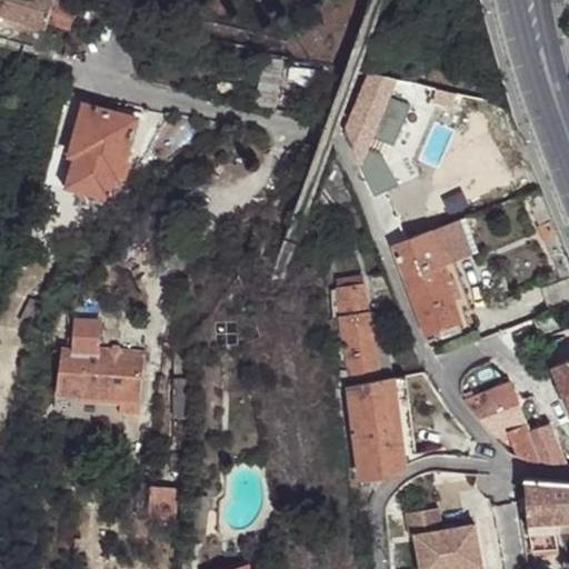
[(59,0),(0,0),(0,13),(46,27),(47,21),(70,29),(72,22),(89,25),(92,11),(79,9),(59,0)]
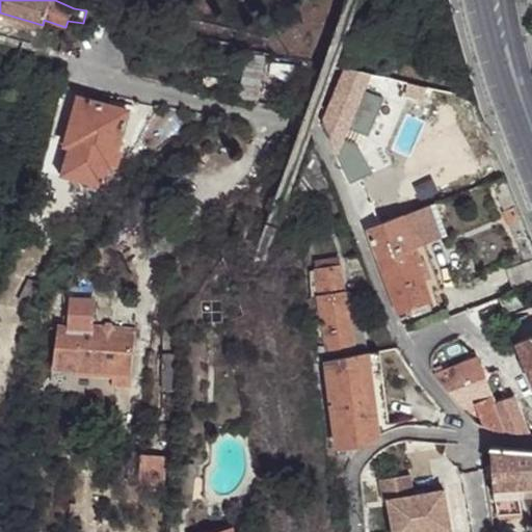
[(344,72),(322,123),(335,155),(369,76),(344,72)]
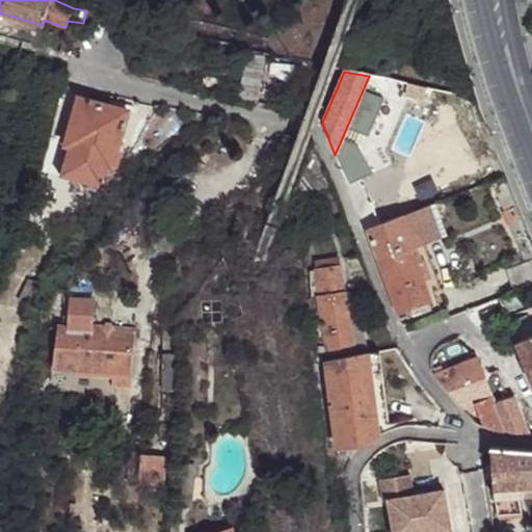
[(24,77),(24,90),(37,91),(38,80),(24,77)]
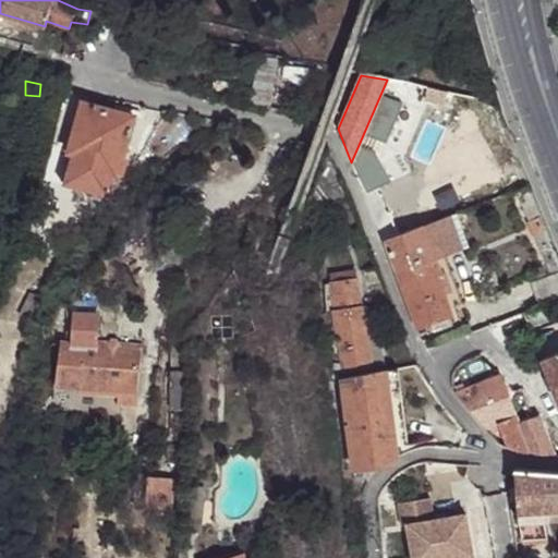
[(67,95),(67,86),(56,84),(53,93),(67,95)]
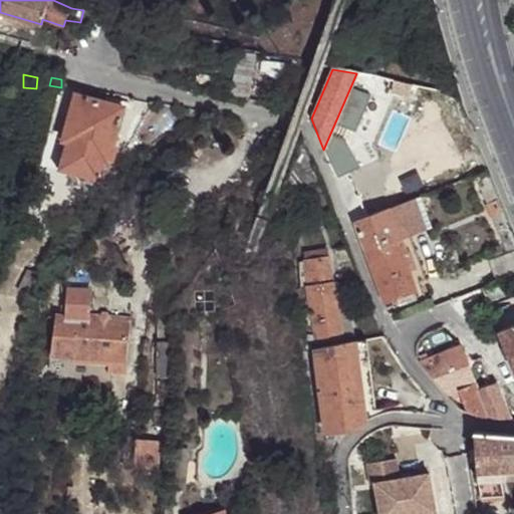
[(76,95),(63,142),(79,147),(73,173),(98,180),(102,165),(107,166),(124,109),(76,95)]
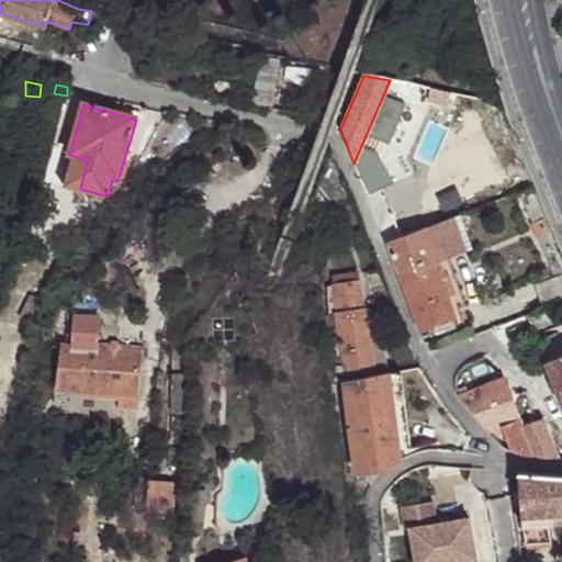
[(18,121),(17,134),(32,137),(33,124),(18,121)]
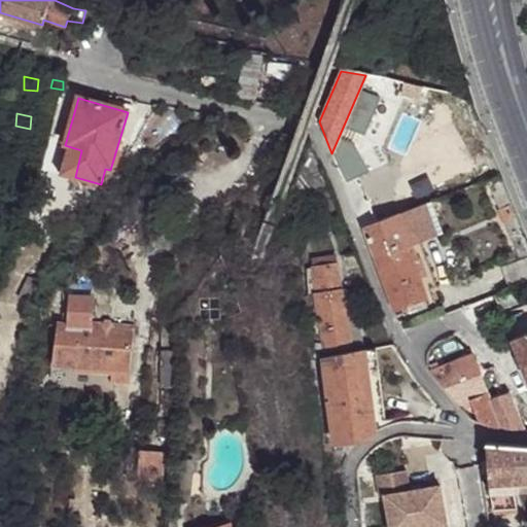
[(81,150),(65,145),(58,173),(75,177),(81,150)]
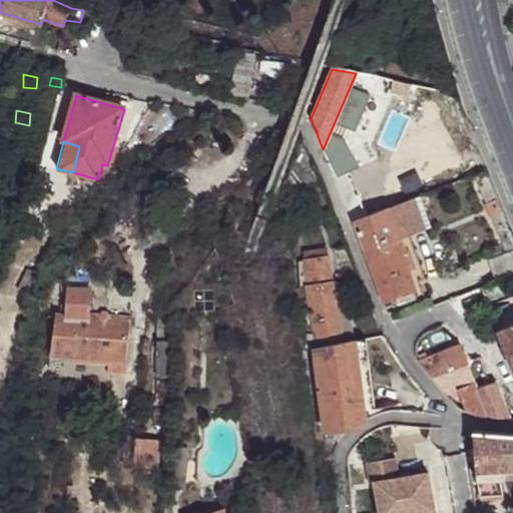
[(408,200),(353,221),(383,302),(420,288),(418,282),(411,285),(400,255),(405,254),(398,237),(407,234),(419,229),(408,200)]
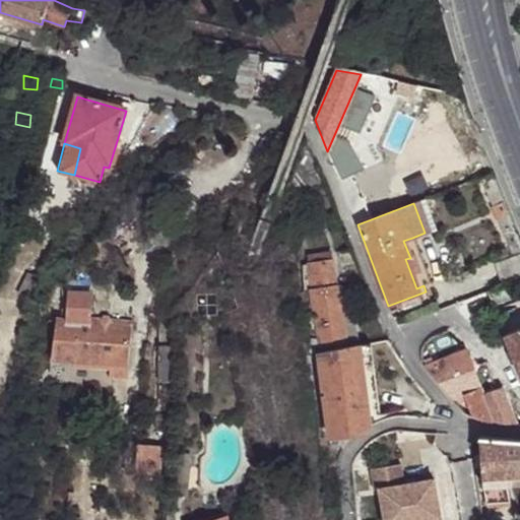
[(416,288),(424,285),(429,283),(412,238),(403,241),(410,258),(405,259),(416,288)]
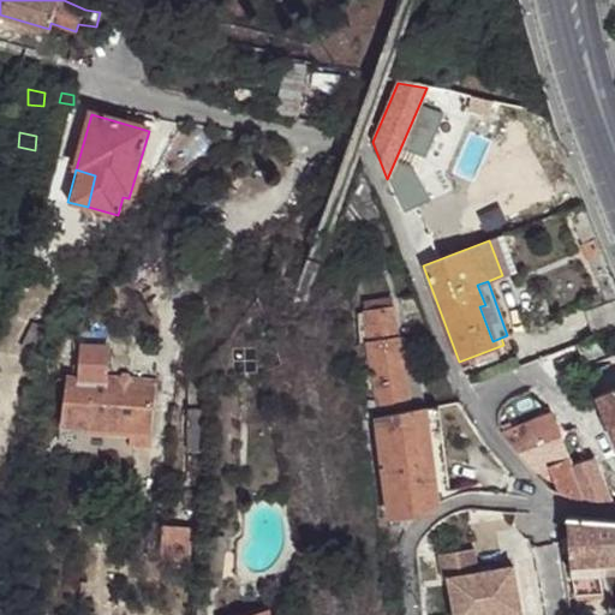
[(580,303),(584,312),(604,304),(601,294),(580,303)]
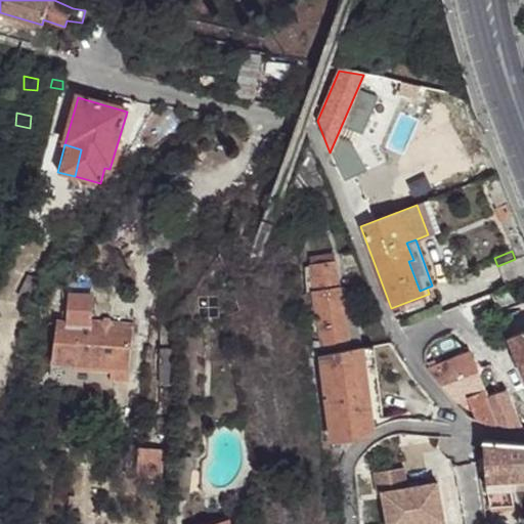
[(314,258),(315,266),(337,263),(336,255),(314,258)]
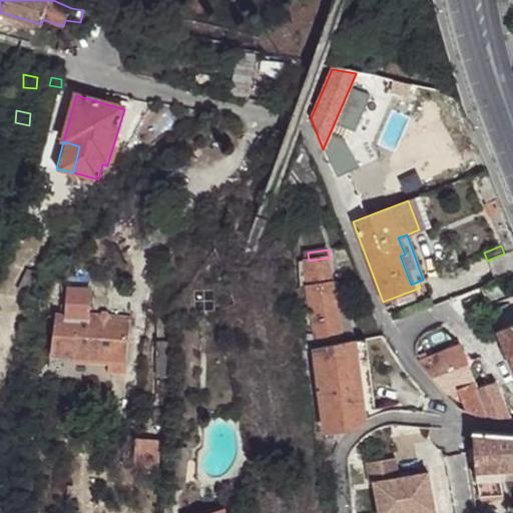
[(316,341),(341,338),(333,284),(330,258),(309,261),(302,262),(301,288),(308,288),(316,341)]
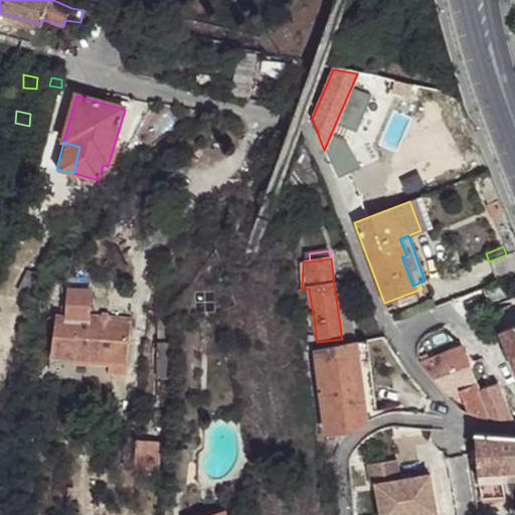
[(34,275),(27,270),(16,290),(23,294),(34,275)]
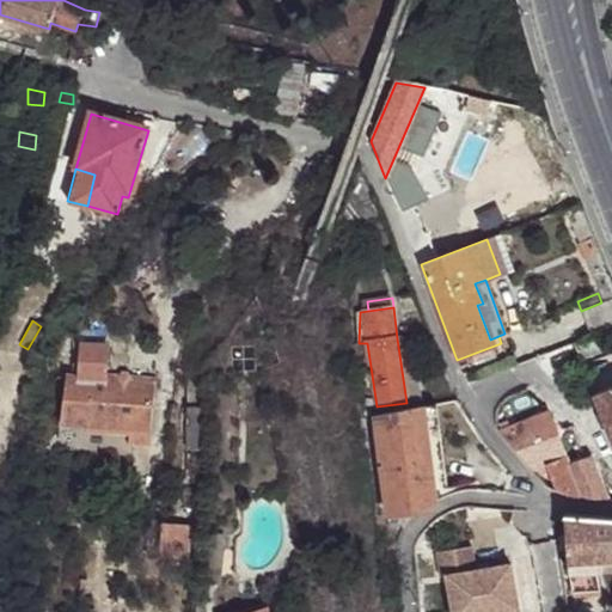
[(601,353),(594,335),(591,336),(574,343),(581,361),(601,353)]
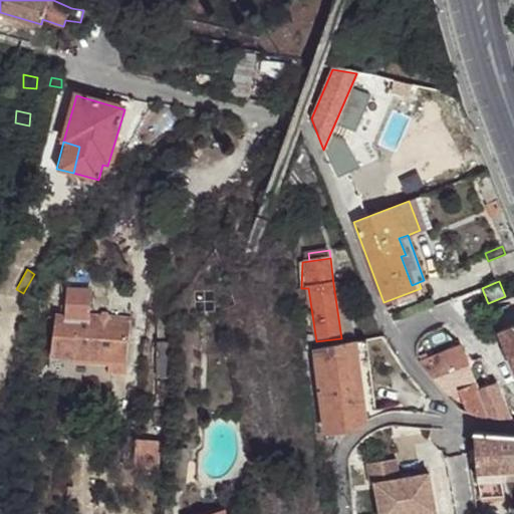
[(333,284),(341,338),(352,336),(345,282),(333,284)]
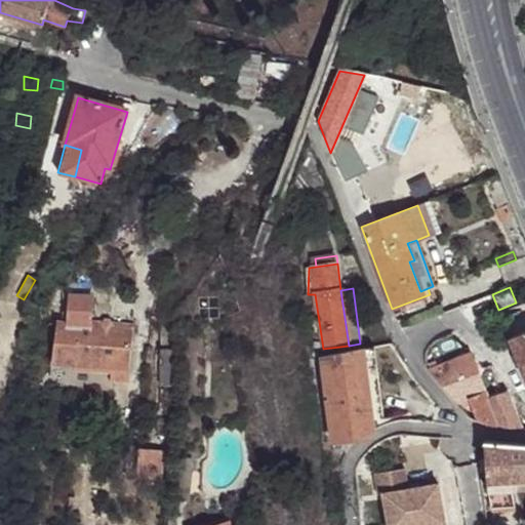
[(68,294),(66,322),(88,325),(90,297),(68,294)]
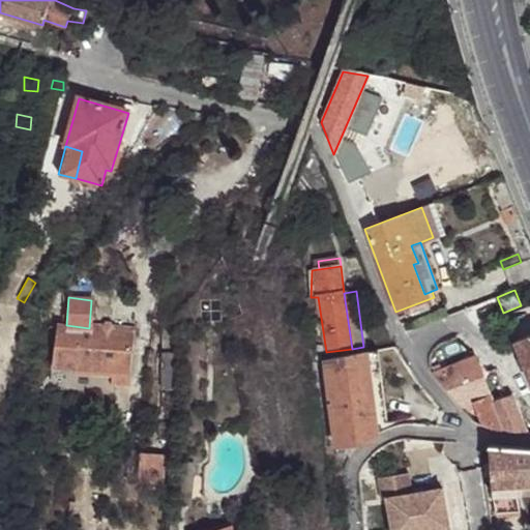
[(529,311),(506,321),(529,381),(529,311)]
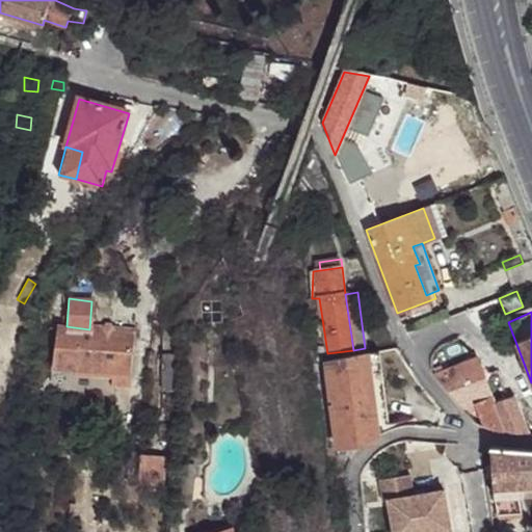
[(54,326),(51,368),(127,376),(133,334),(89,329),(67,326),(54,326)]
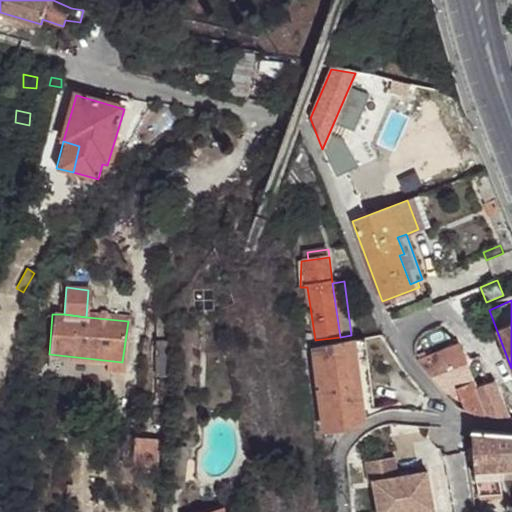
[(169,378),(169,315),(156,316),(154,377),(169,378)]
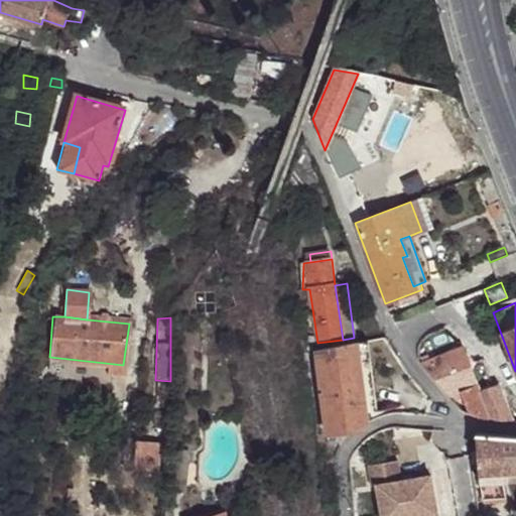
[(356,344),(367,424),(377,418),(368,342),(356,344)]
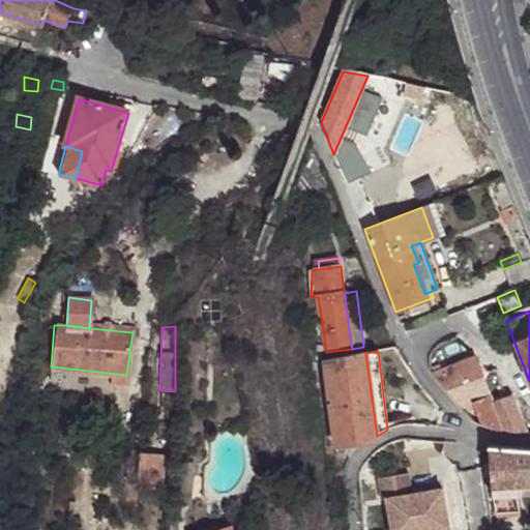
[(336,445),(365,442),(377,436),(365,353),(325,360),(336,445)]
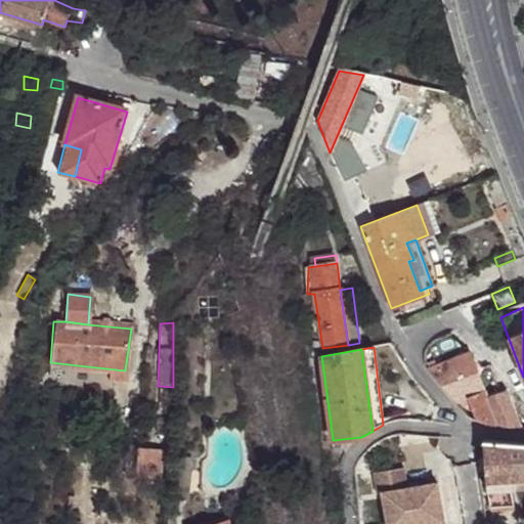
[(435,367),(450,361),(447,352),(432,358),(433,362),(435,367)]
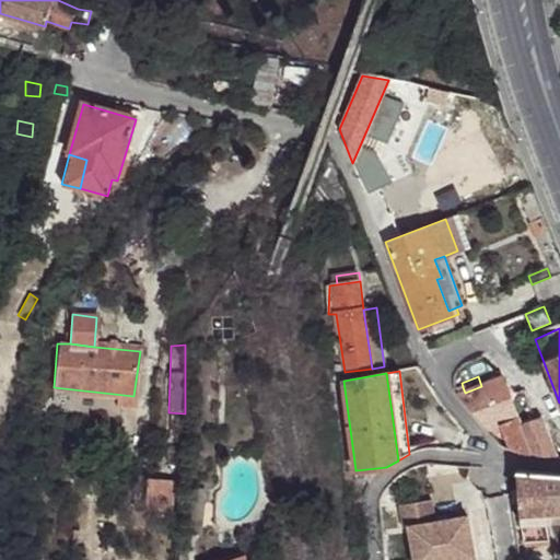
[(523,457),(559,458),(559,446),(550,446),(546,435),(551,433),(548,426),(544,428),(540,419),(522,427),(502,377),(481,386),(465,393),(463,387),(456,389),(458,395),(456,396),(487,432),(501,426),(509,451),(523,457)]
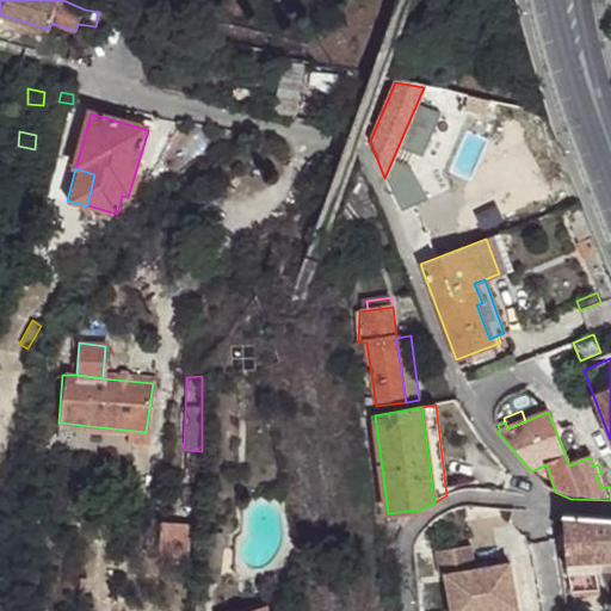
[(54,445),(147,456),(146,432),(59,423),(54,445)]
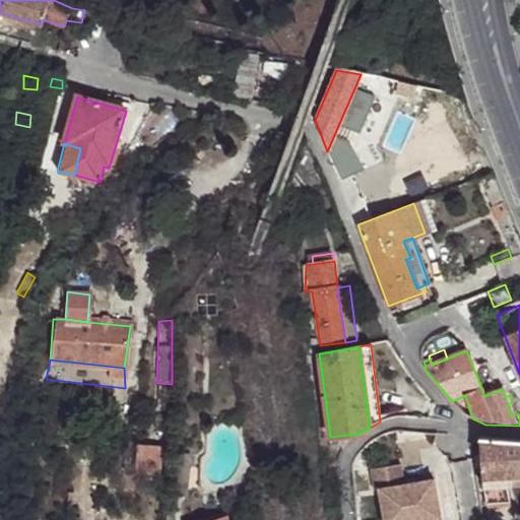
[(172,431),(172,416),(157,417),(156,431),(172,431)]
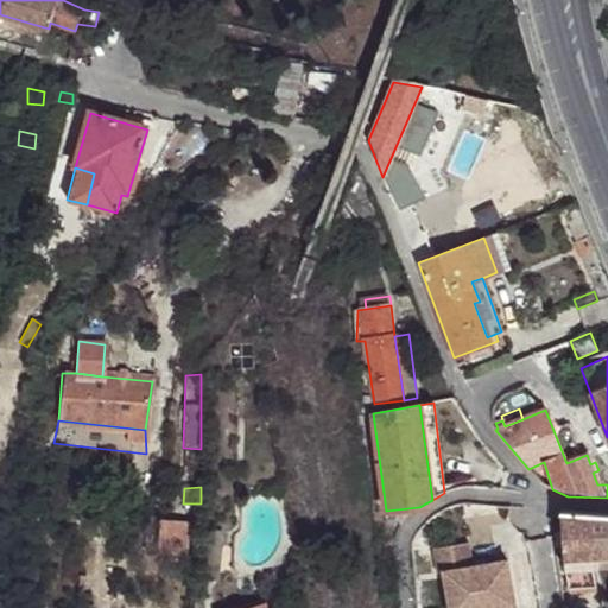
[(607,514),(559,511),(563,558),(569,589),(596,586),(595,568),(595,556),(607,555),(607,514)]
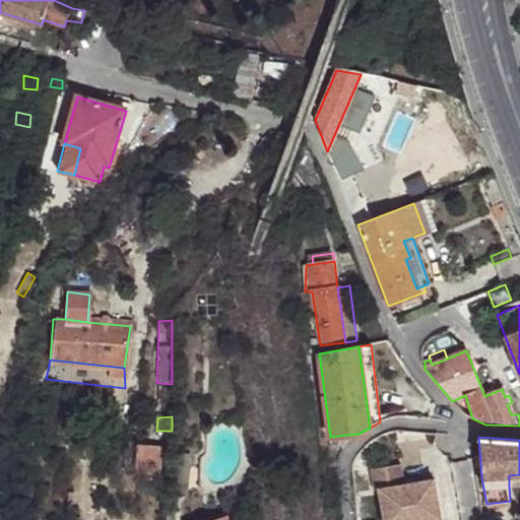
[(167,445),(147,444),(148,465),(167,464),(167,445)]
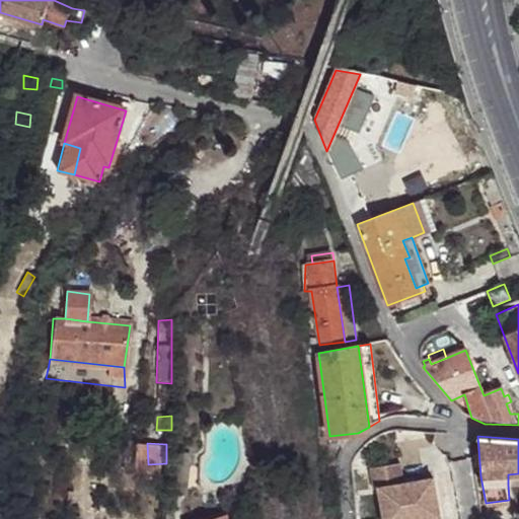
[(178,453),(177,466),(190,466),(191,454),(178,453)]
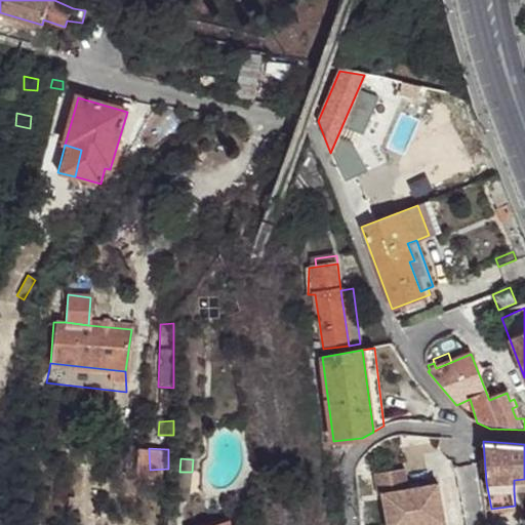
[(405,471),(374,476),(378,497),(384,496),(388,524),(445,524),(439,485),(408,491),(405,471)]
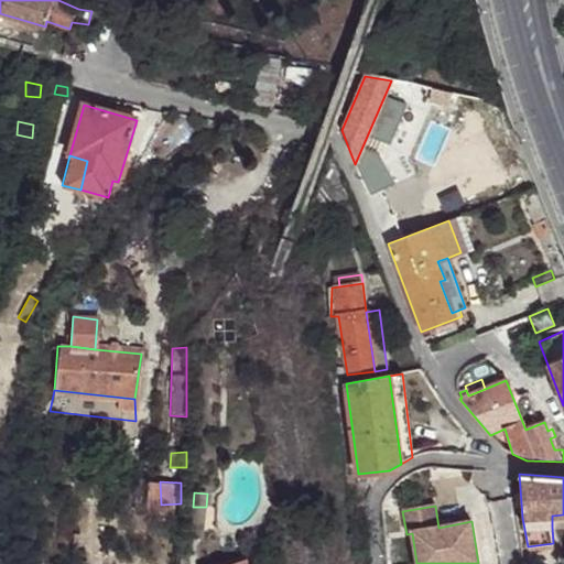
[(206,507),(193,507),(190,537),(203,538),(206,507)]
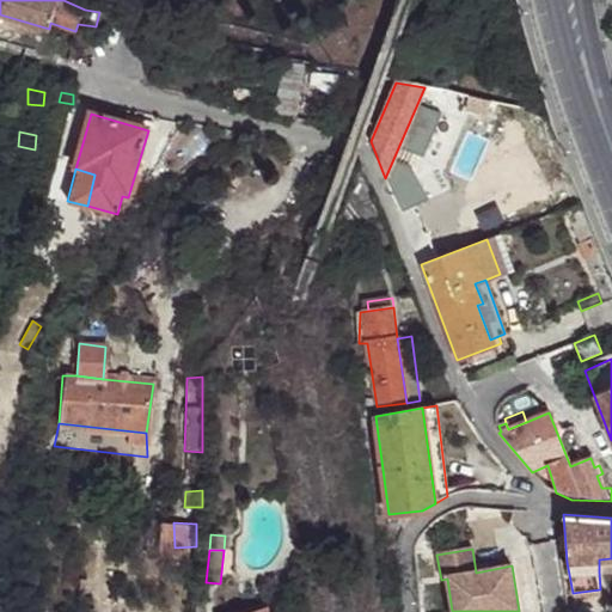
[(611,558),(599,560),(599,571),(611,570),(611,558)]
